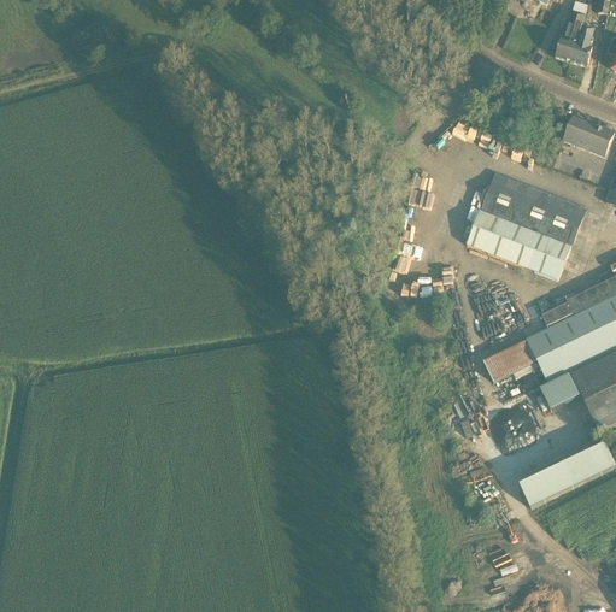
[(572,7),(585,11),(587,3),(581,0),(574,0),(572,7)]
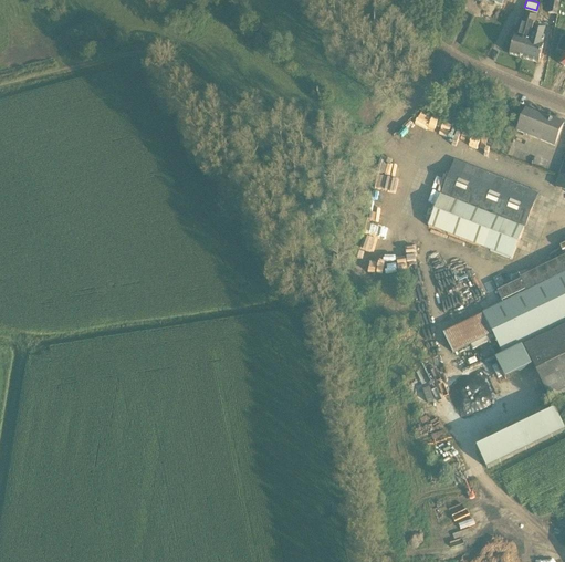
[(556,12),(557,0),(548,0),(547,10),(556,12)]
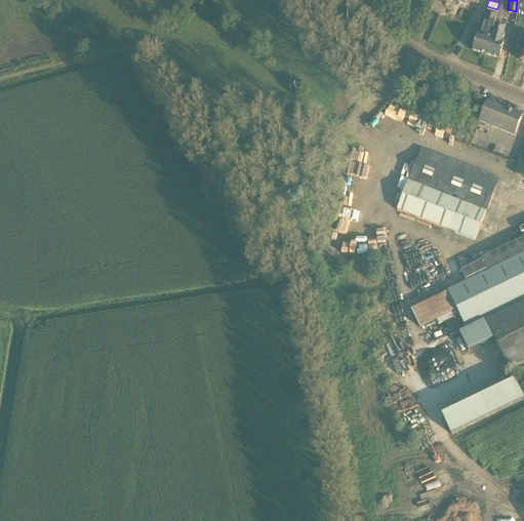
[(485,7),(474,47),(485,51),(489,35),(490,35),(495,19),(497,10),(485,7)]
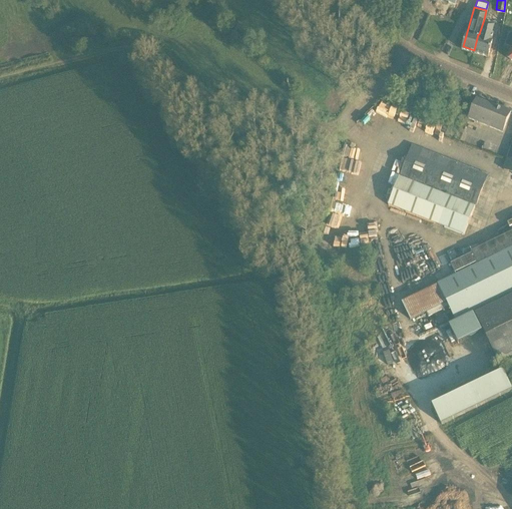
[(478,34),(474,50),(487,53),(492,38),(490,37),(492,31),(490,30),(493,22),(484,19),(479,34),(478,34)]
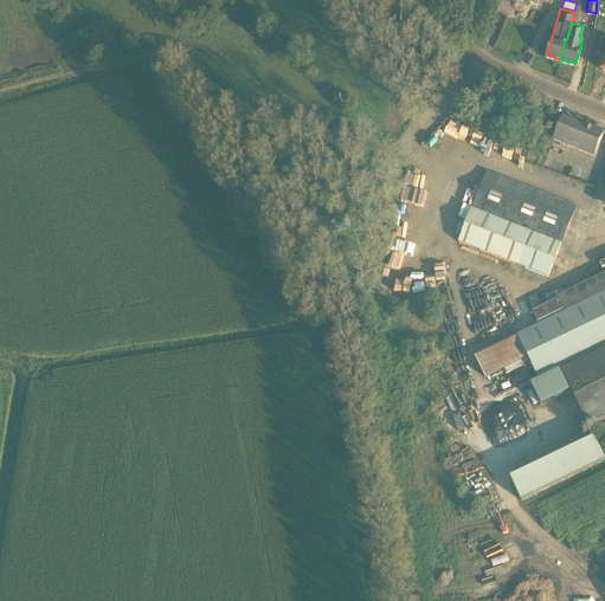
[(592,153),(602,129),(603,128),(592,123),(591,124),(561,112),(552,136),(592,153)]
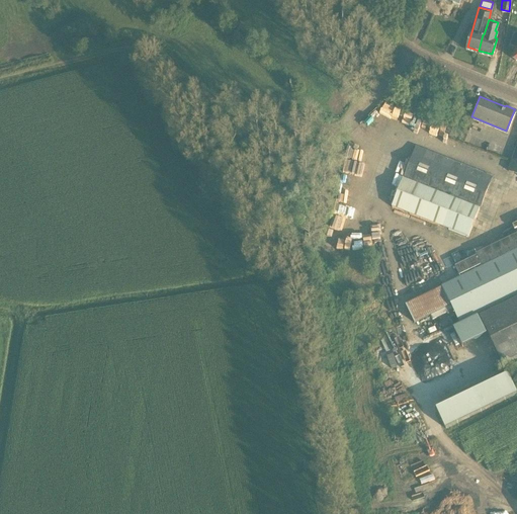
[(516,139),(507,168),(516,171),(516,139)]
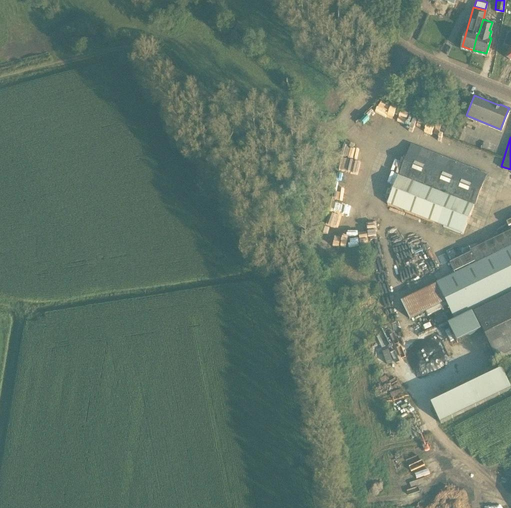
[(485,172),(466,164),(410,142),(398,172),(474,202),(485,172)]
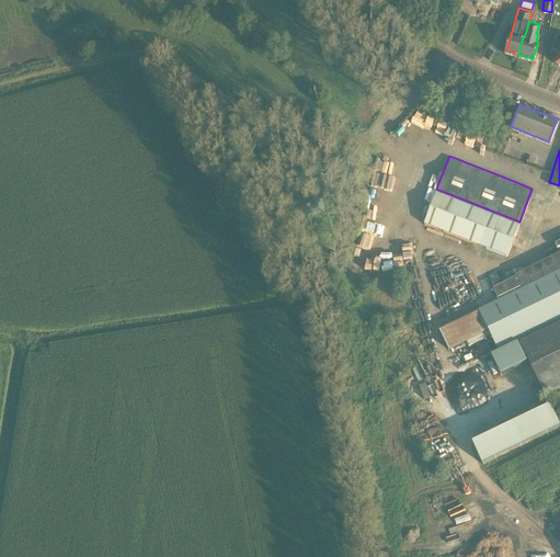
[(398,182),(391,199),(398,202),(411,167),(404,165),(398,182)]
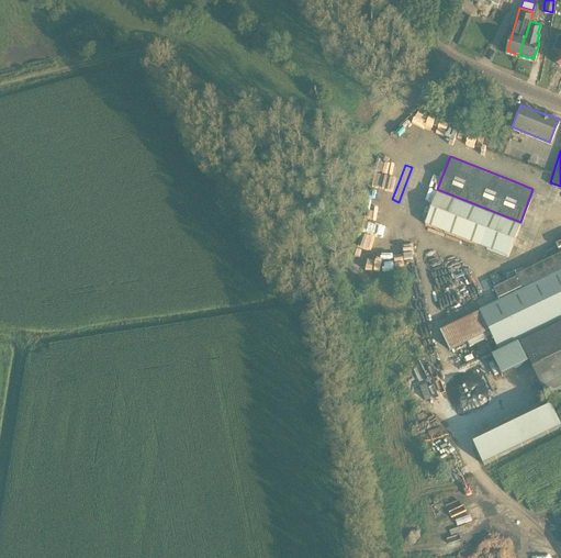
[(519,224),(498,215),(436,191),(424,222),(486,246),(507,255),(519,224)]
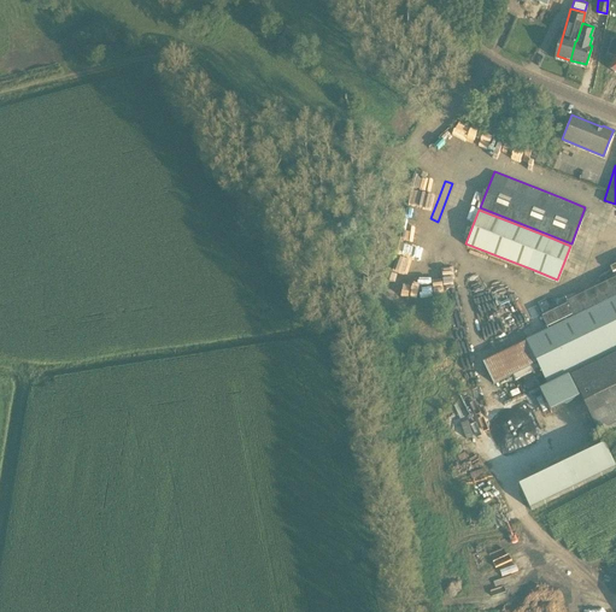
[(547,327),(526,337),(547,381),(615,348),(615,272),(615,274),(614,270),(603,275),(605,280),(565,299),(567,301),(541,313),(547,327)]
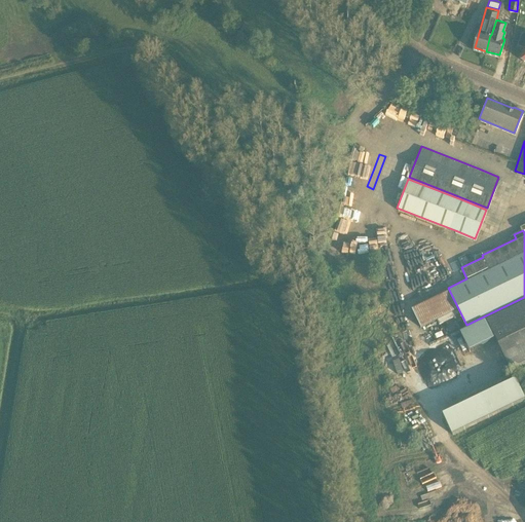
[(325,241),(324,249),(333,250),(333,241),(325,241)]
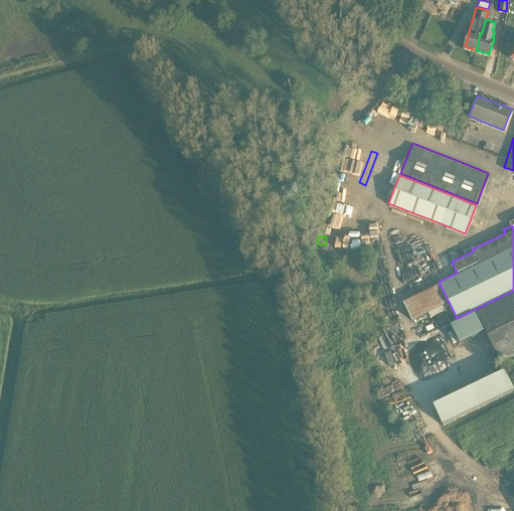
[(384,373),(395,401),(405,397),(401,387),(403,386),(396,369),(384,373)]
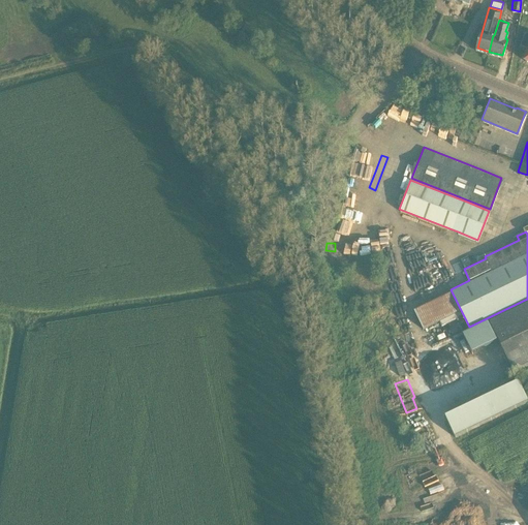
[(517,380),(439,412),(445,428),(421,438),(424,444),(525,403),(517,380)]
